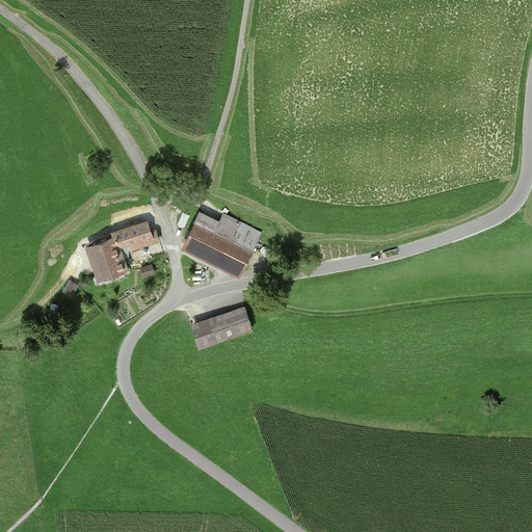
[(181,246),(240,275),(263,231),(223,211),(220,219),(200,209),(181,246)]
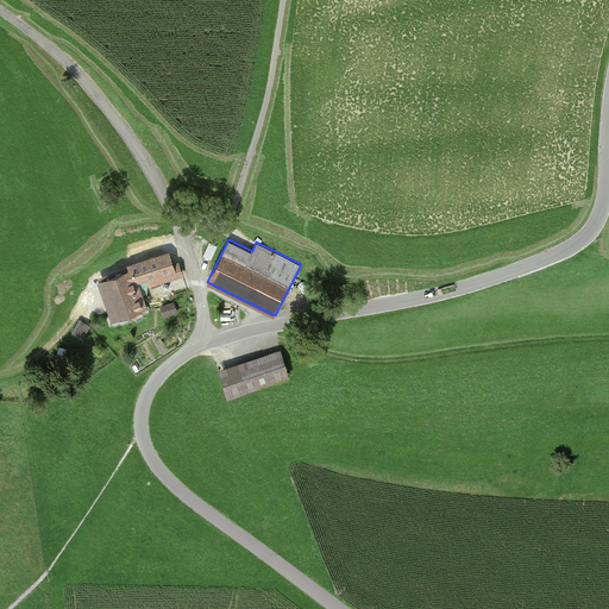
[(179,277),(169,250),(129,265),(130,265),(101,276),(102,281),(99,283),(112,319),(149,306),(143,288),(149,286),(149,288),(179,277)]
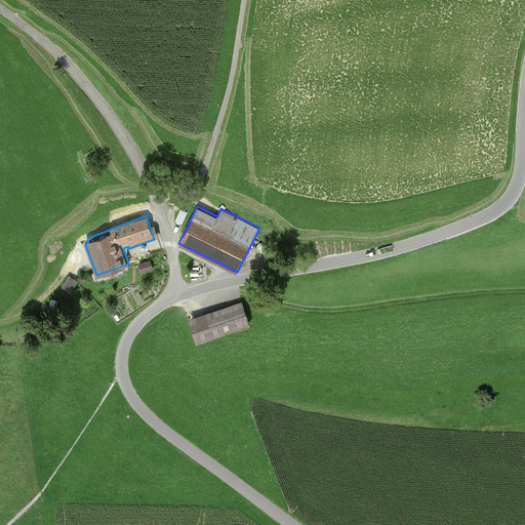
[(151,259),(138,264),(142,273),(154,269),(151,259)]
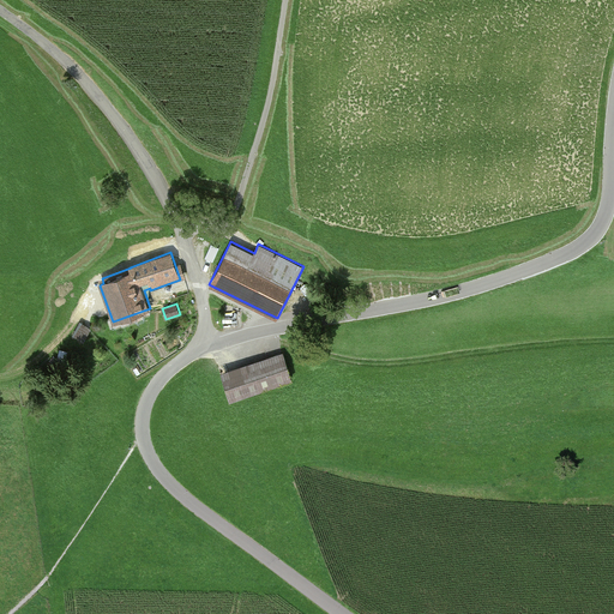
[(84,341),(91,327),(80,321),(73,335),(84,341)]
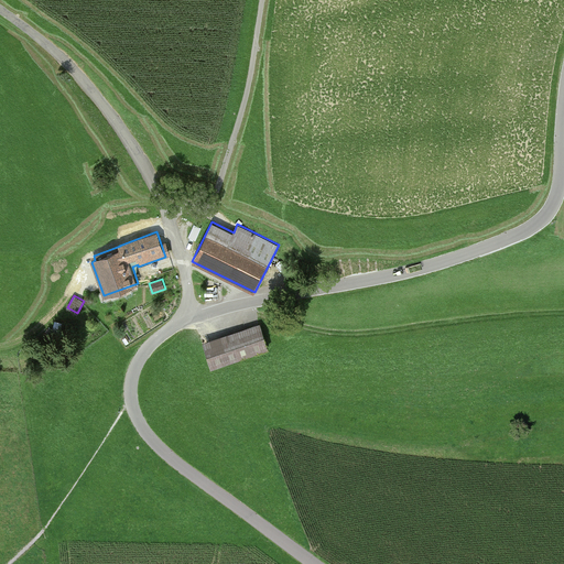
[(261,323),(204,342),(212,367),(269,348),(261,323)]
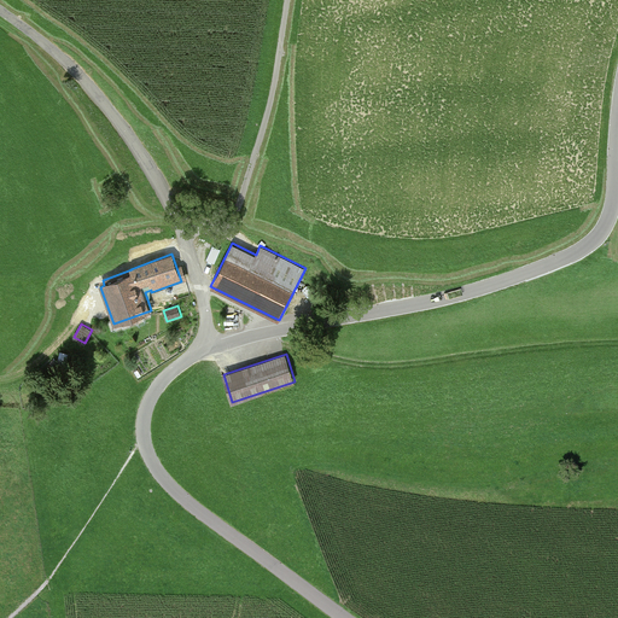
All buildings are outlined.
